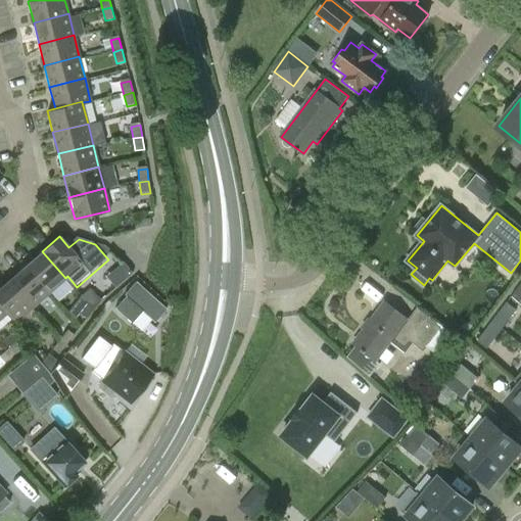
[(42,251),(26,266),(49,292),(65,278),(42,251)]
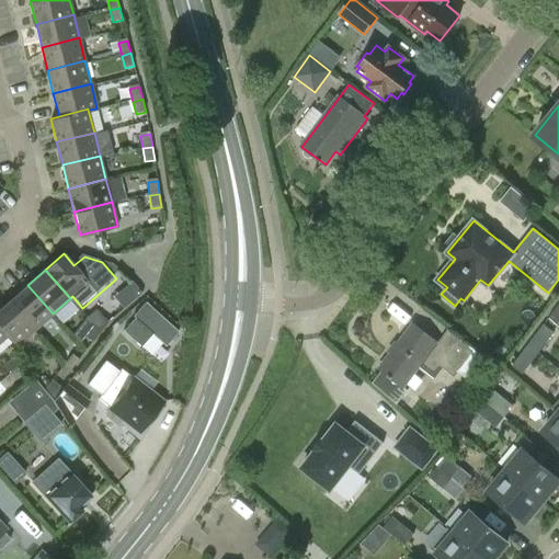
[(27,285),(9,300),(34,329),(53,314),(27,285)]
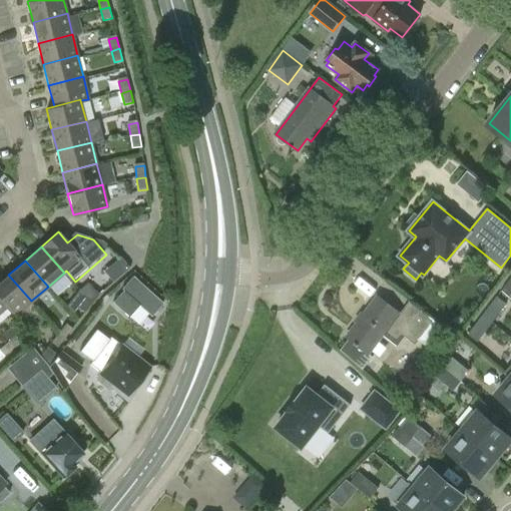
[(8,275),(0,281),(0,298),(7,307),(15,316),(31,301),(8,275)]
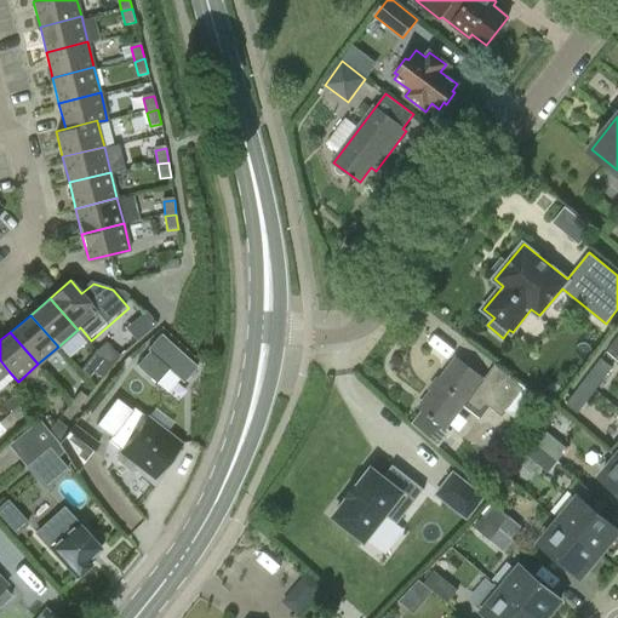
[(184,381),(198,365),(162,333),(149,347),(152,349),(138,364),(158,381),(170,367),(184,381)]
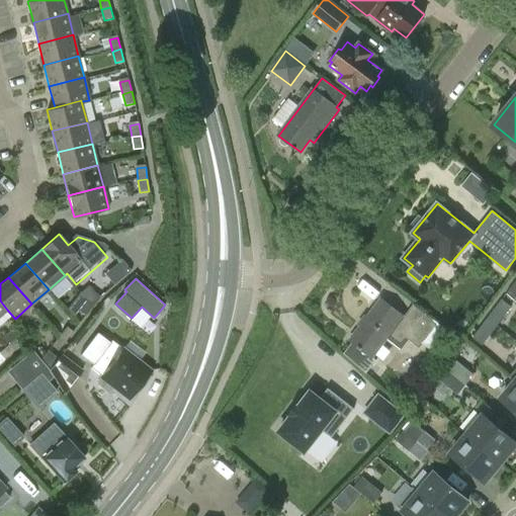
[(87,298),(86,301),(92,306),(100,295),(98,294),(90,284),(81,291),(87,298)]
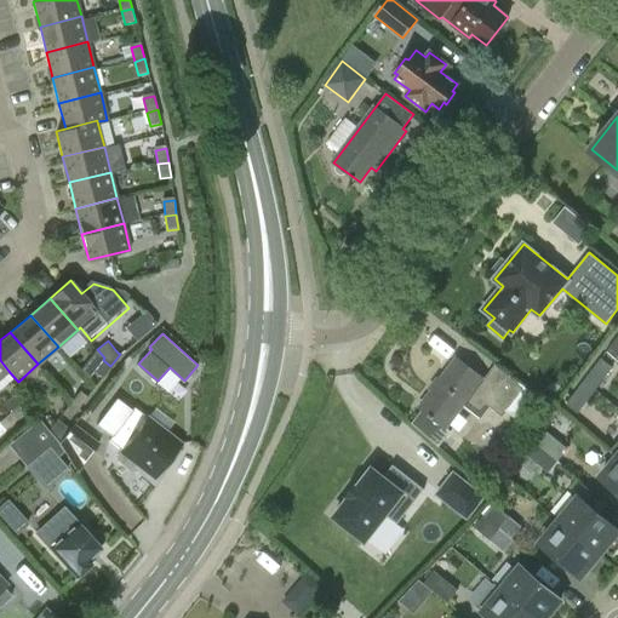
[(485,402),(502,416),(507,410),(522,422),(541,398),(496,364),(485,379),(457,358),(421,406),(424,408),(415,421),(441,445),(453,429),(447,424),(468,399),(481,408),(485,402)]
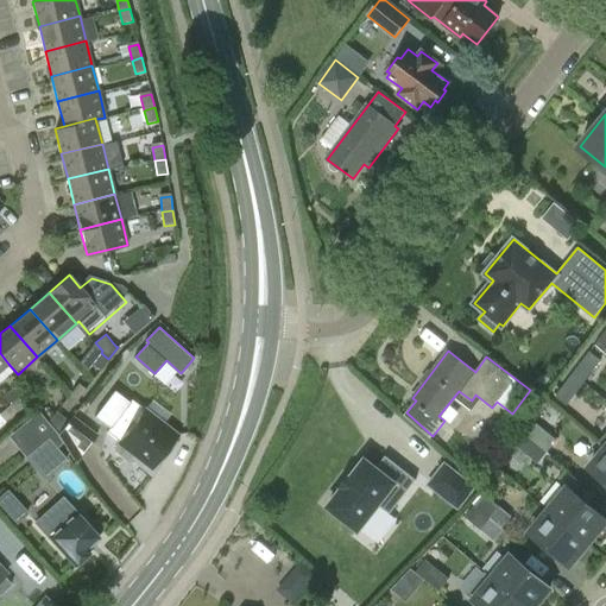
[(589,351),(573,373),(585,383),(601,360),(589,351)]
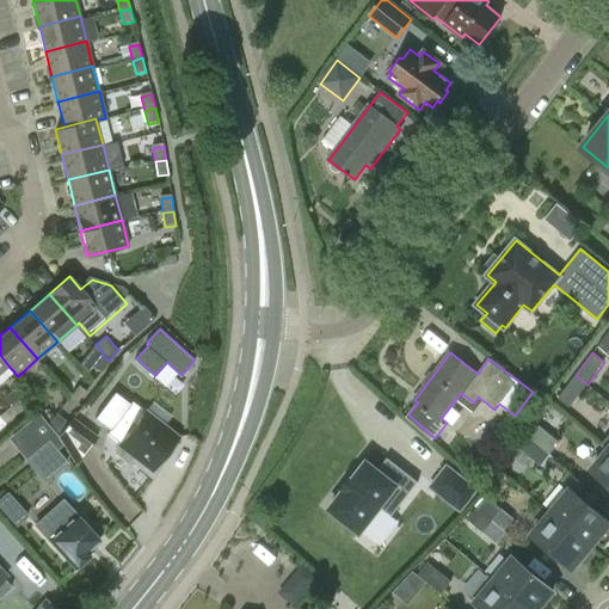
[(100,371),(109,361),(102,355),(93,365),(100,371)]
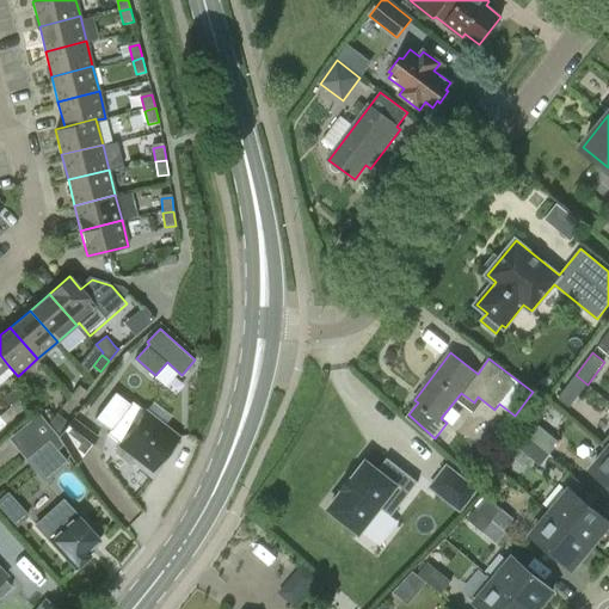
[(588,385),(576,375),(559,398),(571,406),(588,385)]
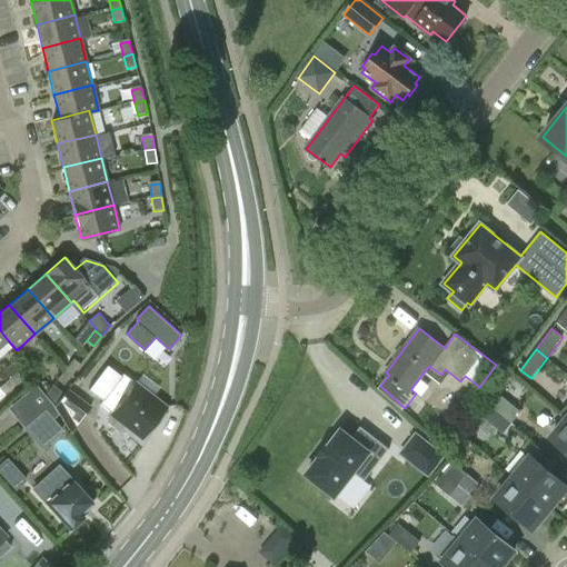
[(73,358),(65,368),(72,374),(80,364),(73,358)]
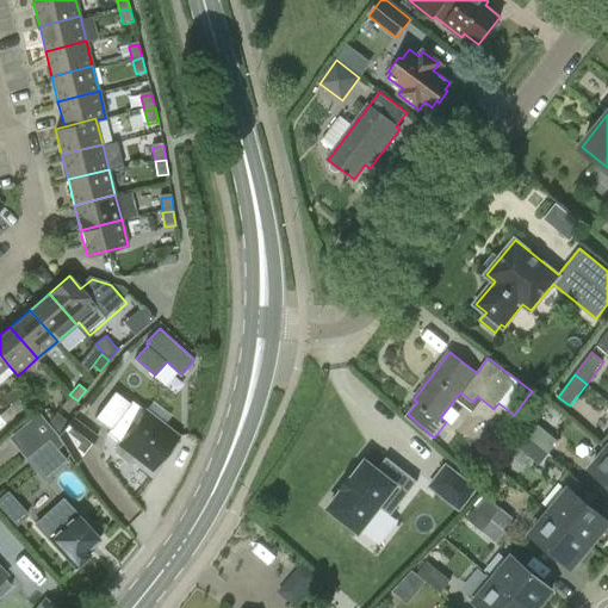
[(68,411),(78,401),(69,395),(61,407),(68,411)]
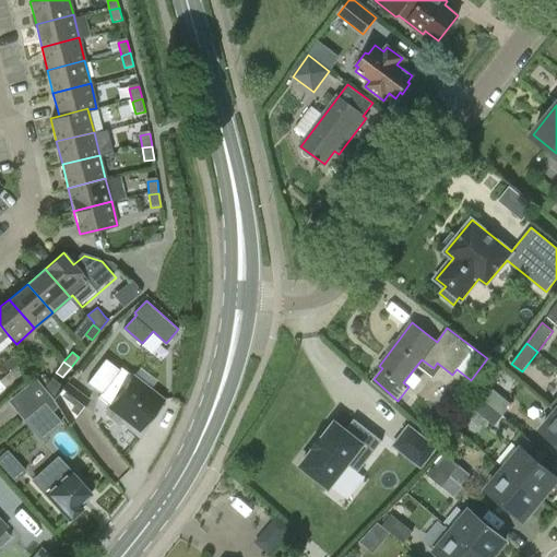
[(19,363),(0,378),(0,380),(4,387),(25,369),(19,363)]
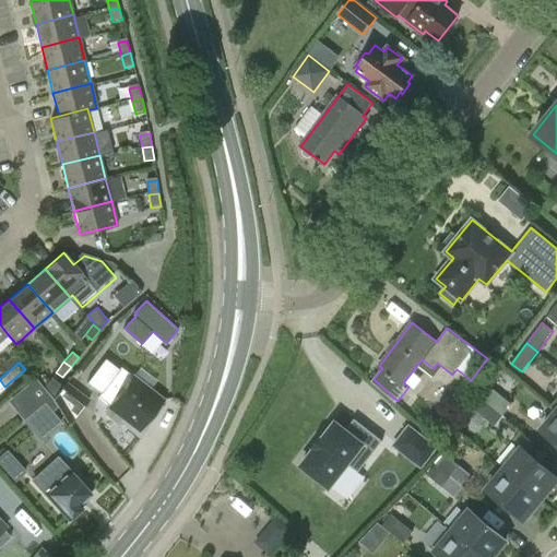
[(163,402),(132,379),(120,369),(118,372),(105,363),(86,387),(111,405),(108,410),(106,419),(117,427),(120,427),(137,440),(146,427),(144,425),(163,402)]
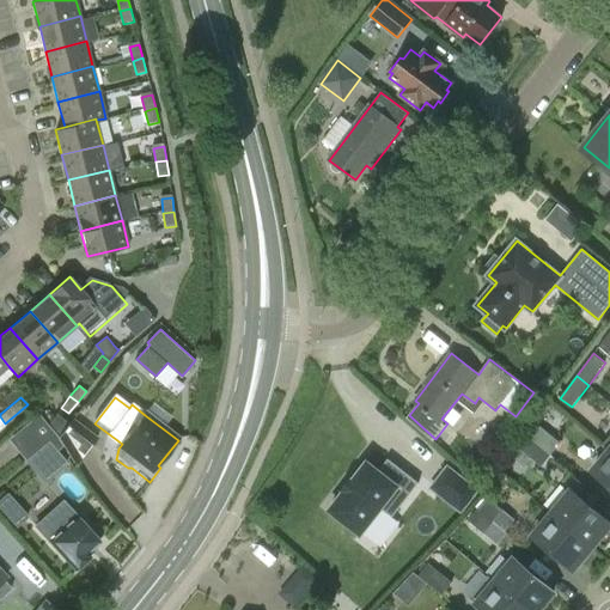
[(98,432),(75,414),(61,432),(78,459),(98,432)]
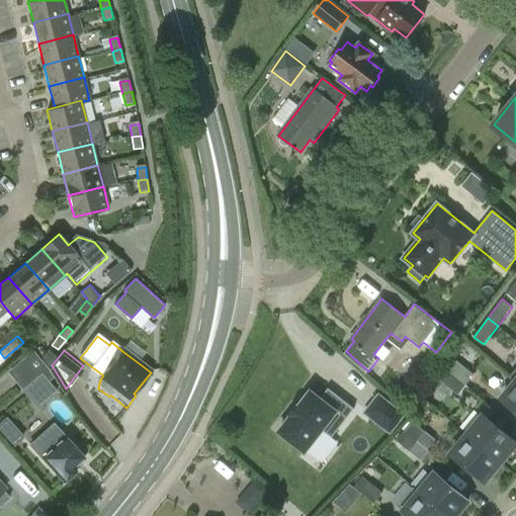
[(455,358),(447,368),(466,384),(475,374),(455,358)]
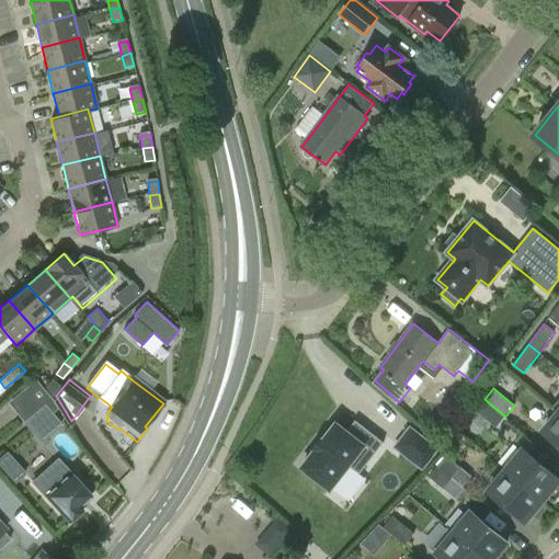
[(497,426),(505,417),(485,399),(476,409),(497,426)]
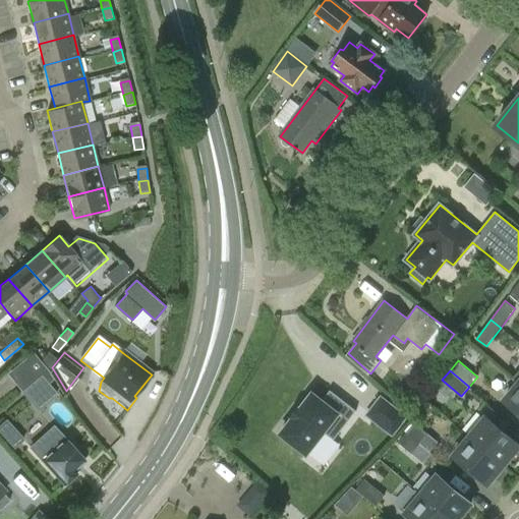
[(59,394),(43,373),(22,391),(40,410),(59,394)]
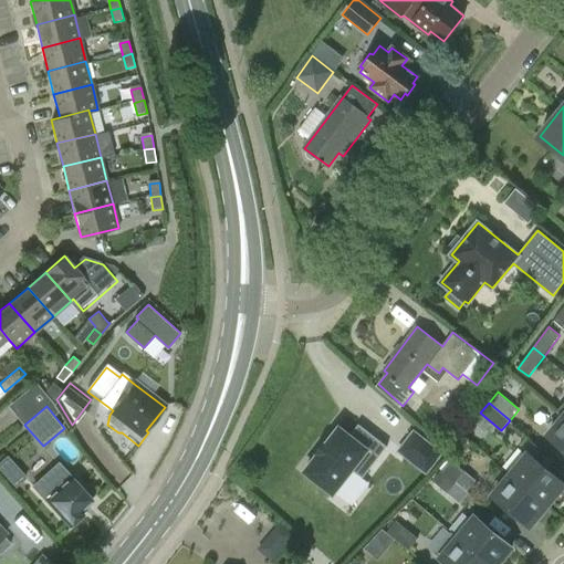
[(563,415),(559,410),(557,410),(563,416),(563,418),(549,435),(563,447),(563,415)]
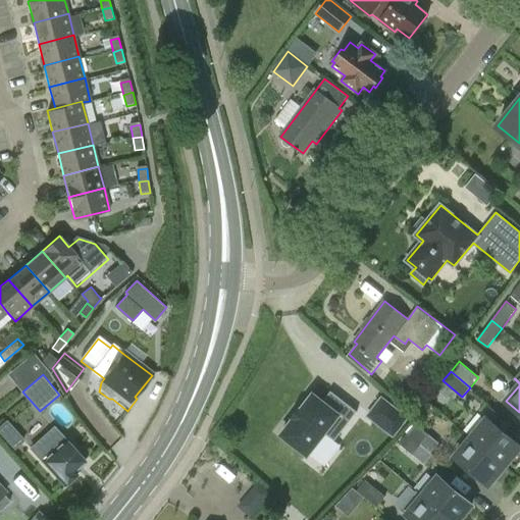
[(335,439),(358,411),(331,391),(323,401),(314,394),(302,409),(300,408),(294,417),(295,418),(282,434),(308,454),(325,432),(335,439)]
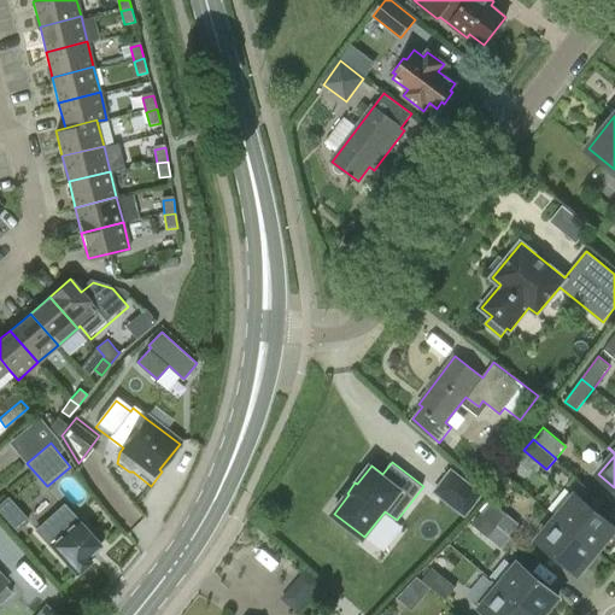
[(466,515),(482,493),(452,469),(435,492),(466,515)]
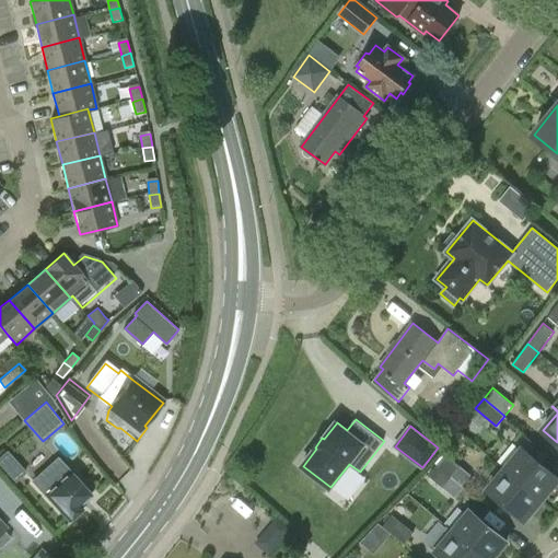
[(557,476),(523,449),(507,469),(542,499),(546,493),(554,500),(557,496),(557,476)]
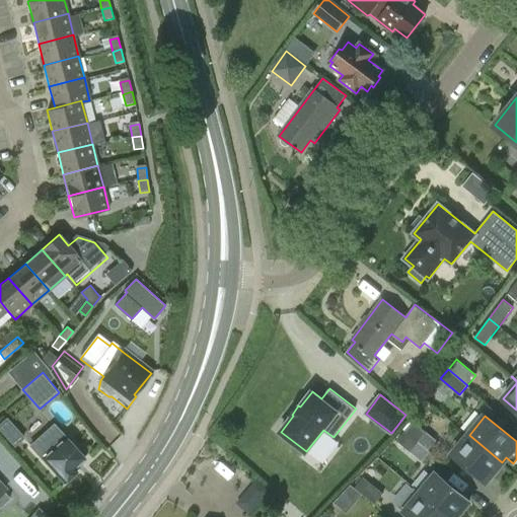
[(414,421),(405,431),(419,442),(427,432),(414,421)]
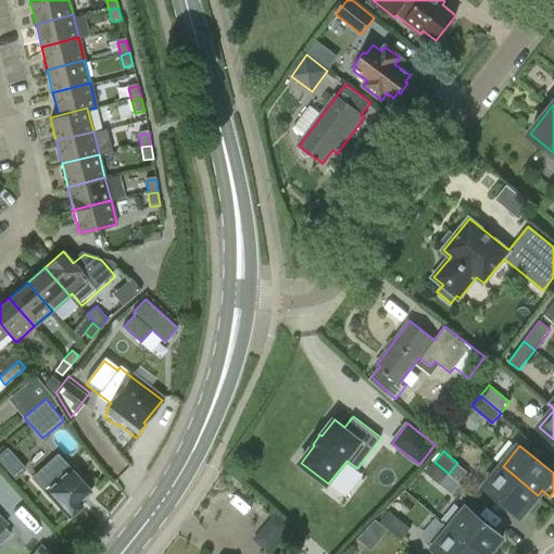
[(58,455),(33,478),(68,518),(82,506),(79,503),(91,492),(58,455)]
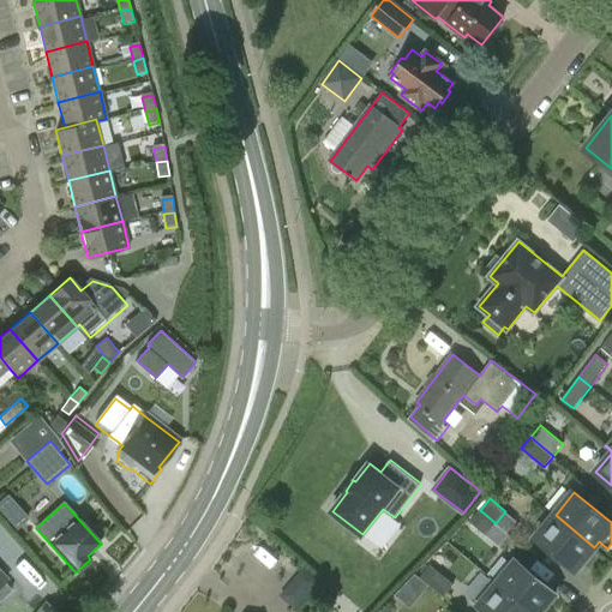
[(496,523),(480,510),(471,522),(486,535),(496,523)]
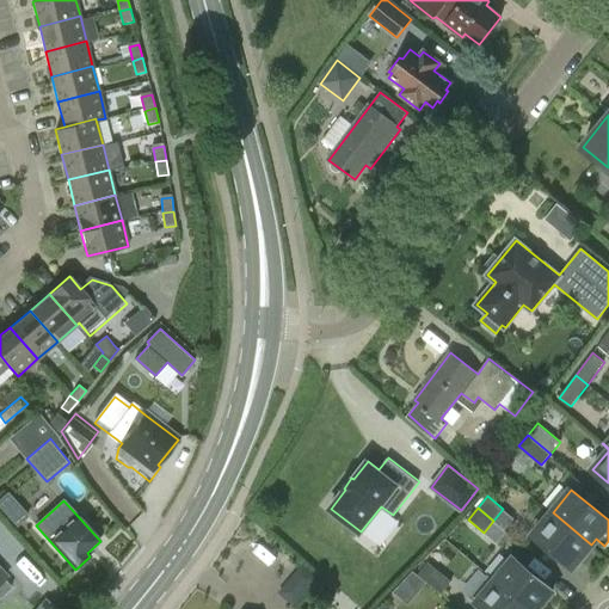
[(572,567),(591,545),(553,512),(534,535),(572,567)]
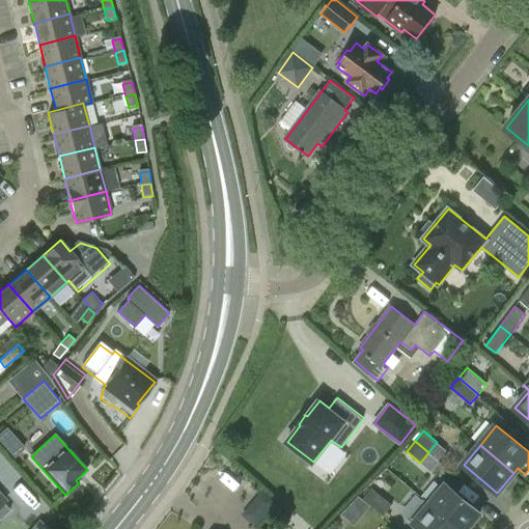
[(447,483),(430,503),(461,528),(466,528),(480,512),(447,483)]
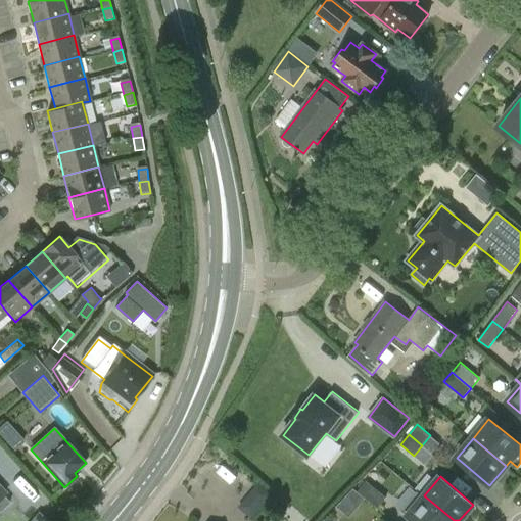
[(378,508),(387,498),(367,480),(359,490),(378,508)]
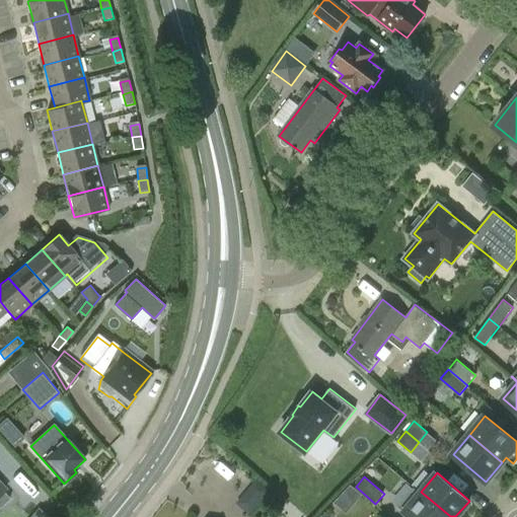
[(411,516),(450,516),(421,492),(415,487),(398,506),(411,516)]
